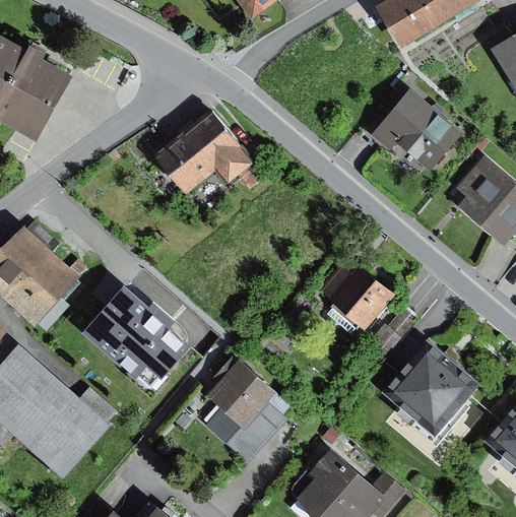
[(235,0),(251,20),(276,0),(235,0)]
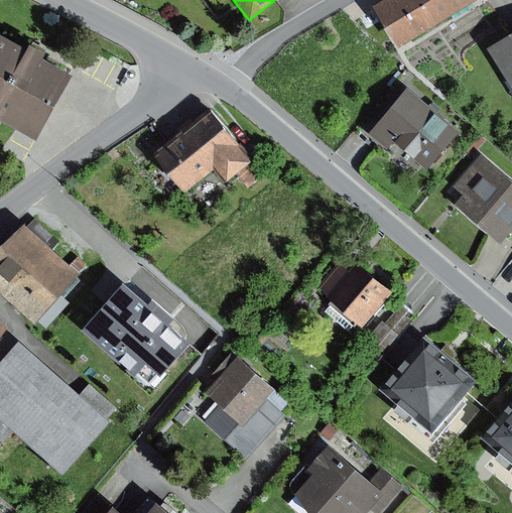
[(380,0),(372,6),(398,46),(457,10),(450,0),(380,0)]
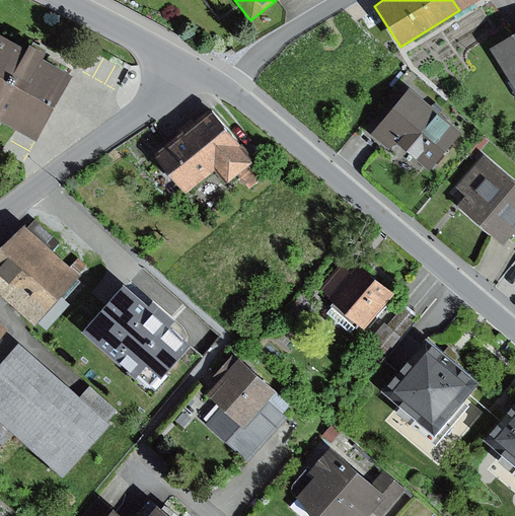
[(452,0),(459,10),(474,0),(452,0)]
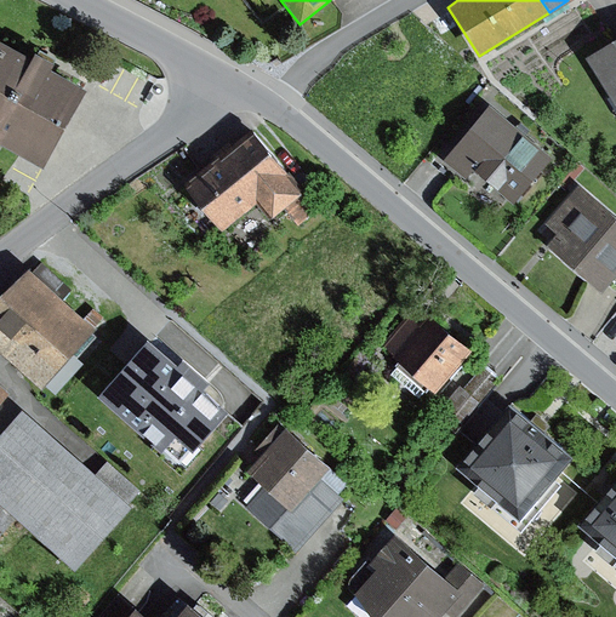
[(35,52),(34,56),(0,38),(0,144),(45,169),(89,87),(52,68),(55,63),(35,52)]
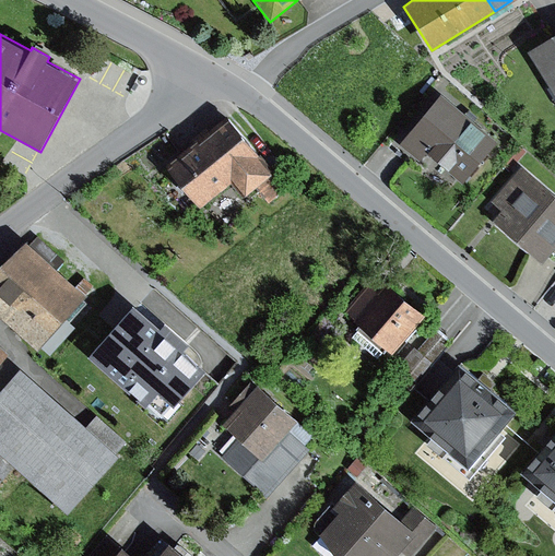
[(554,35),(528,52),(554,95),(554,35)]
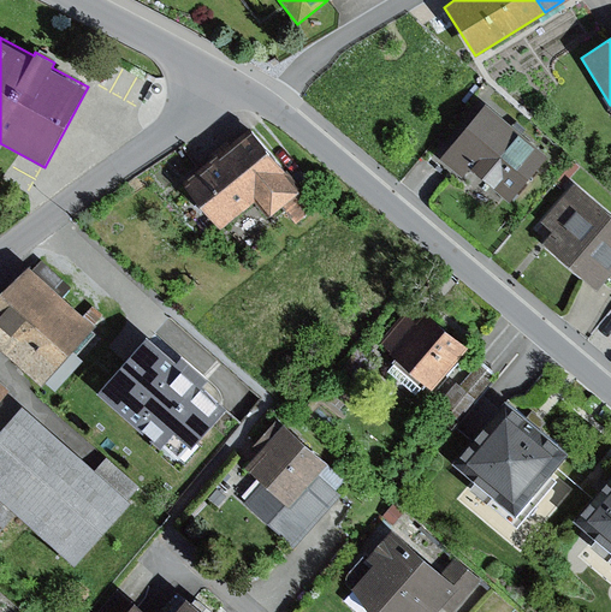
[(482,104),(437,160),(458,178),(466,170),(508,203),(546,155),(482,104)]
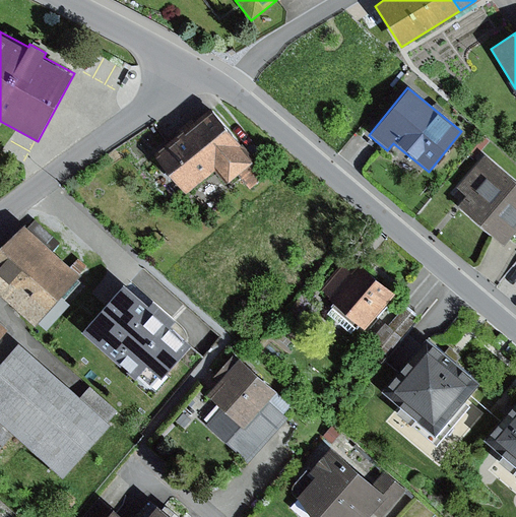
[(156,156),(184,192),(214,170),(224,184),(237,176),(252,164),(254,163),(216,113),(156,156)]
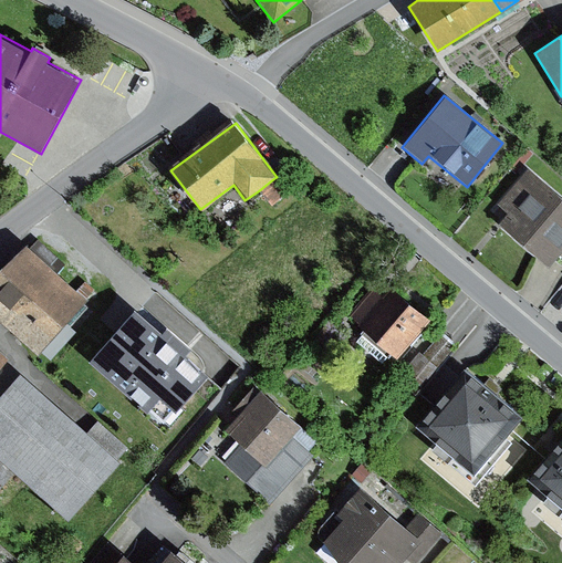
[(561,201),(524,170),(496,206),(506,215),(497,225),(547,264),(550,260),(561,244),(561,201)]
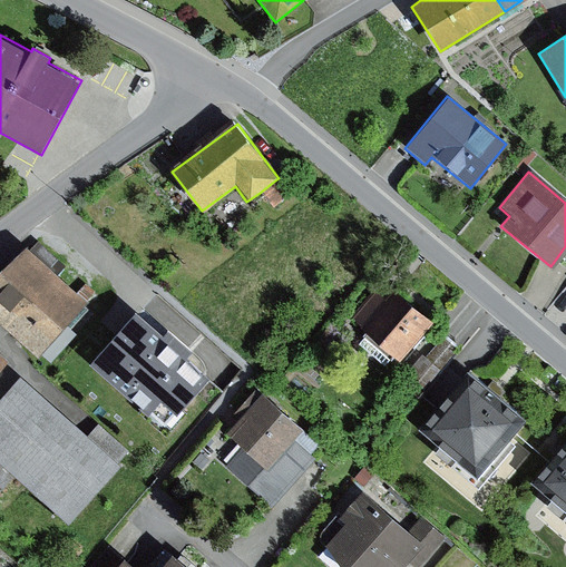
[(276,179),(260,193),(272,208),(289,194),(276,179)]
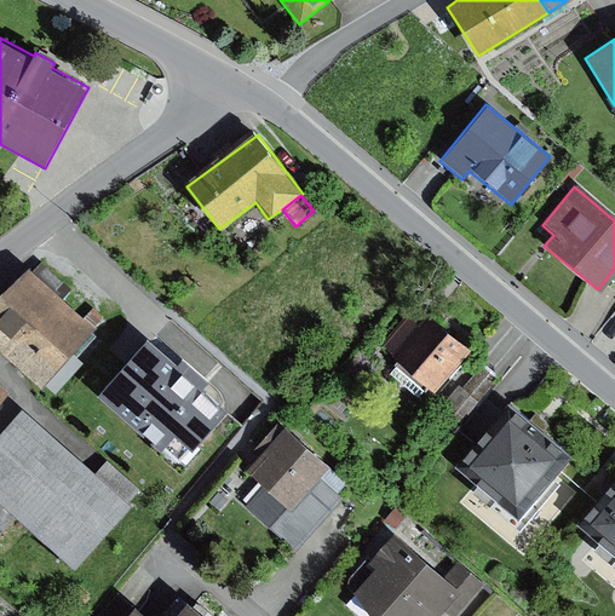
[(614,268),(602,285),(614,294),(614,268)]
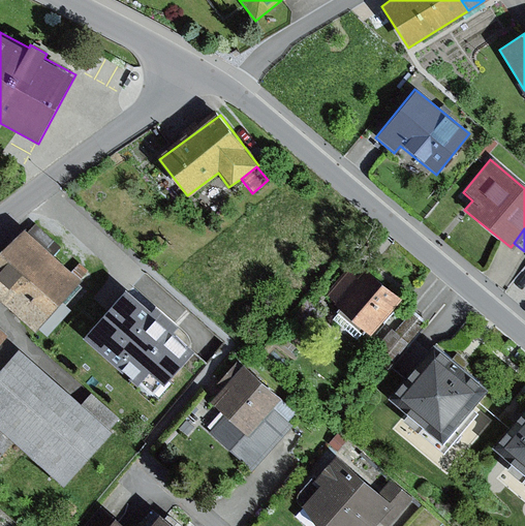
[(24,229),(0,255),(0,299),(35,330),(81,280),(24,229)]
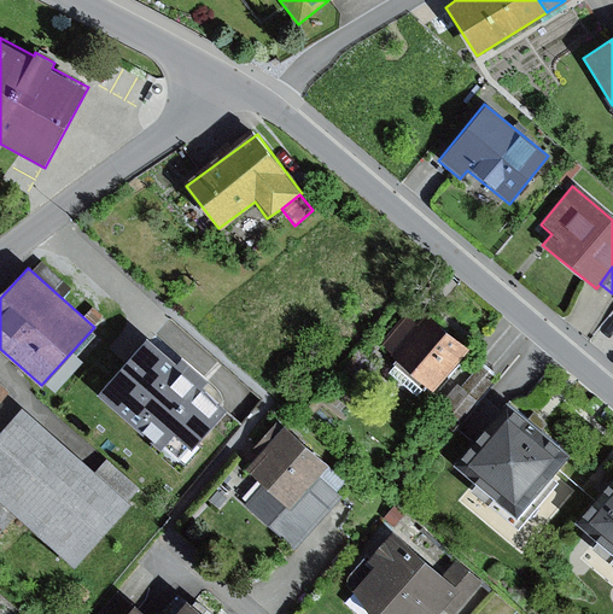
[(468,351),(425,315),(415,327),(404,317),(379,346),(397,362),(393,367),(422,391),(426,386),(433,392),(468,351)]
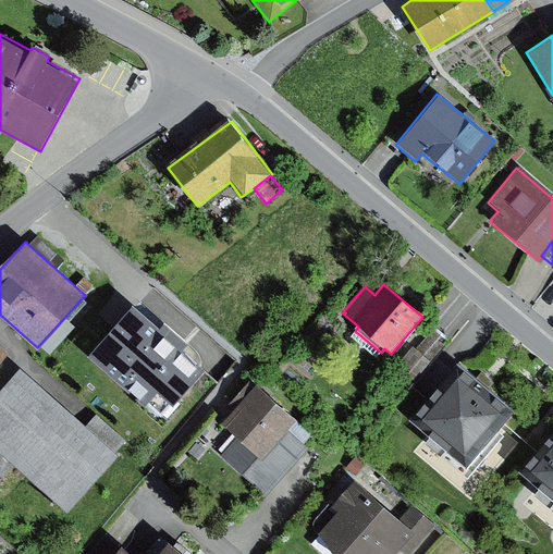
[(134,306),(90,356),(146,404),(159,389),(174,403),(205,368),(183,349),(188,344),(164,322),(159,329),(134,306)]
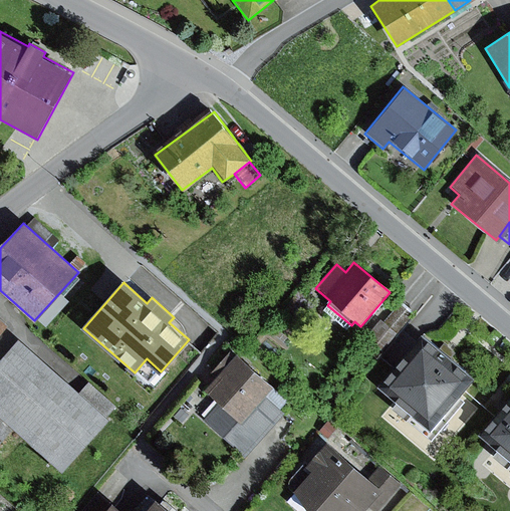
[(351,325),(327,305),(320,312),(345,332),(351,325)]
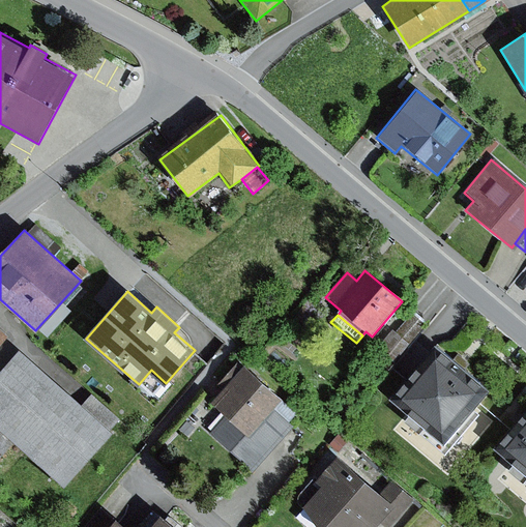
[(389,331),(375,350),(391,363),(422,327),(408,315),(392,334),(389,331)]
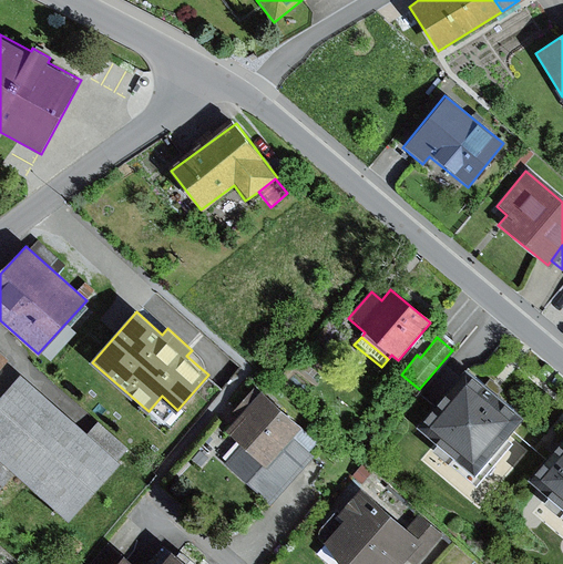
[(490,391),(464,370),(417,429),(476,477),(523,419),(490,391)]
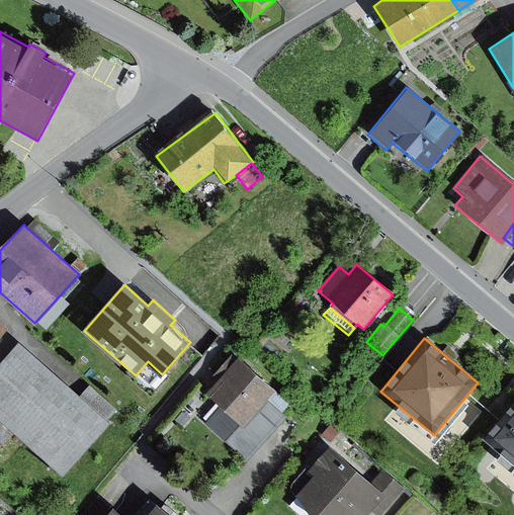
[(17,344),(0,363),(0,421),(13,433),(62,476),(108,424),(105,421),(78,398),(17,344)]
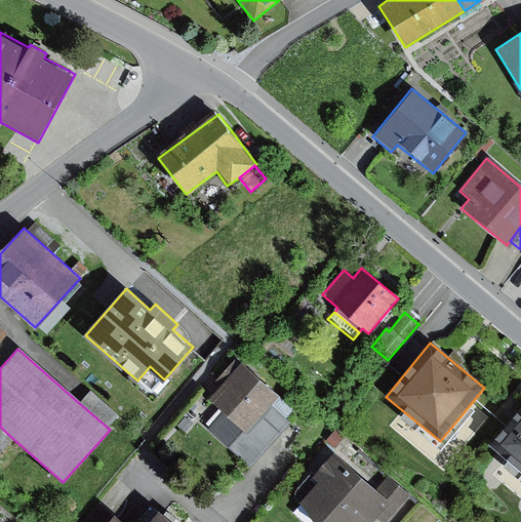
[(278,396),(240,363),(237,366),(232,362),(214,382),(218,386),(206,401),(219,412),(204,431),(250,470),(290,423),(270,405),(278,396)]
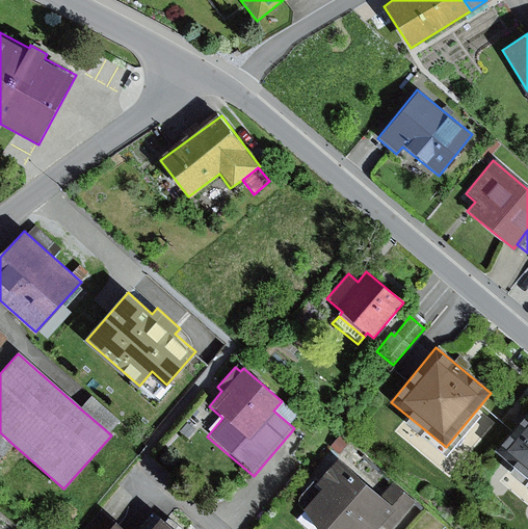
[(117,422),(90,397),(80,408),(108,432),(117,422)]
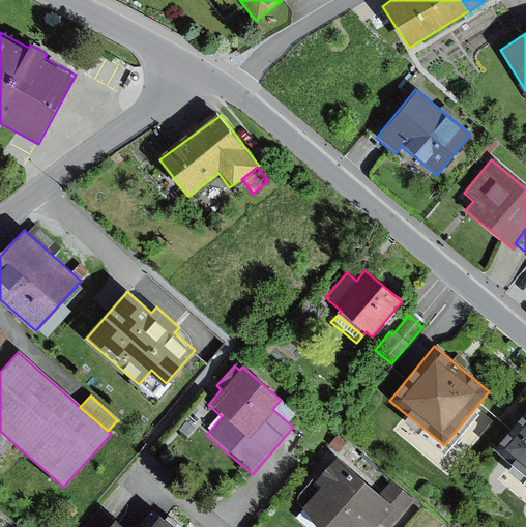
[(525,408),(518,418),(493,449),(525,476),(525,408)]
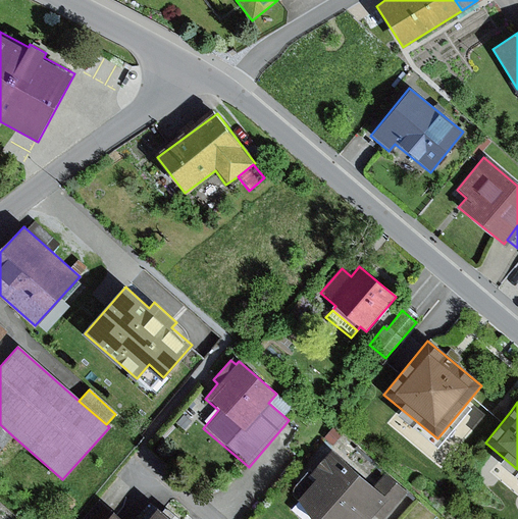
[(0,451),(13,436),(0,424),(0,451)]
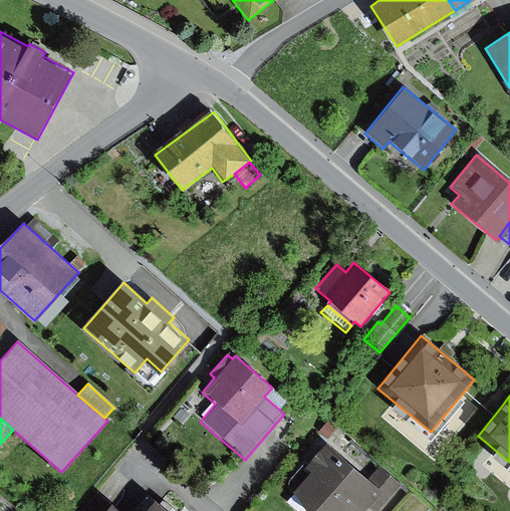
[(377,488),(325,442),(305,464),(313,470),(292,493),(308,510),(355,510),(362,503),(377,488)]
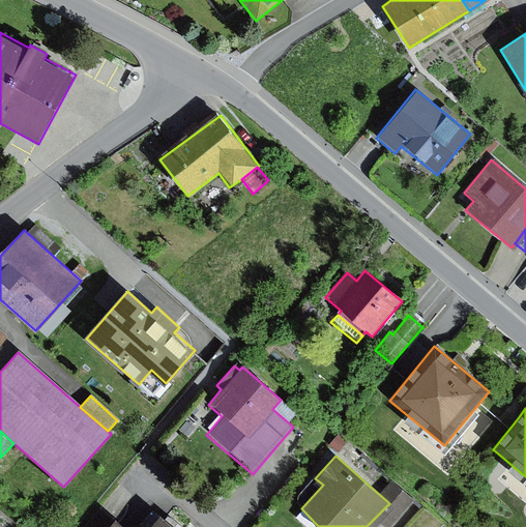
[(389,503),(374,519),(382,526),(391,526),(413,503),(400,491),(389,503)]
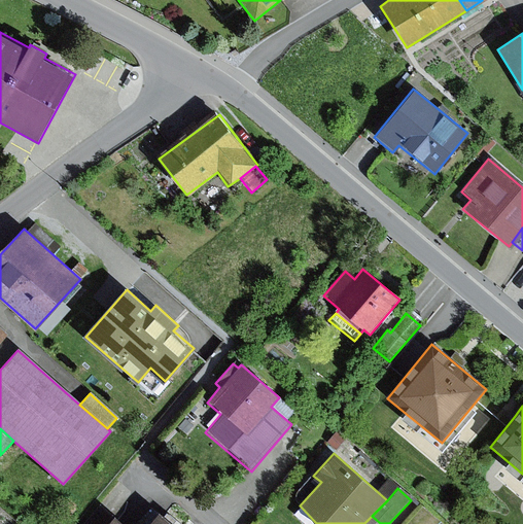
[(175,523),(162,512),(150,523),(175,523)]
